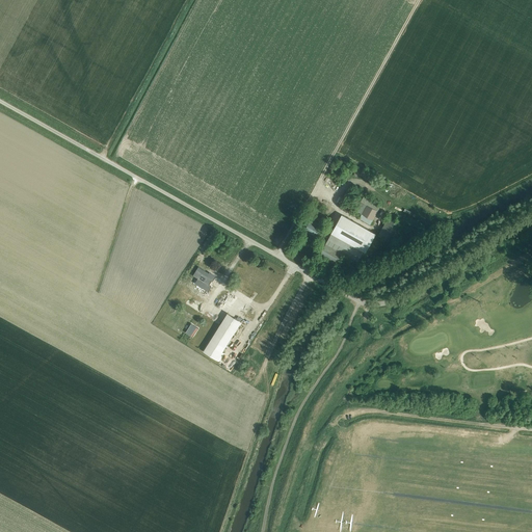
[(356,211),(361,213),(358,218),(370,224),(381,206),(365,196),(356,211)]
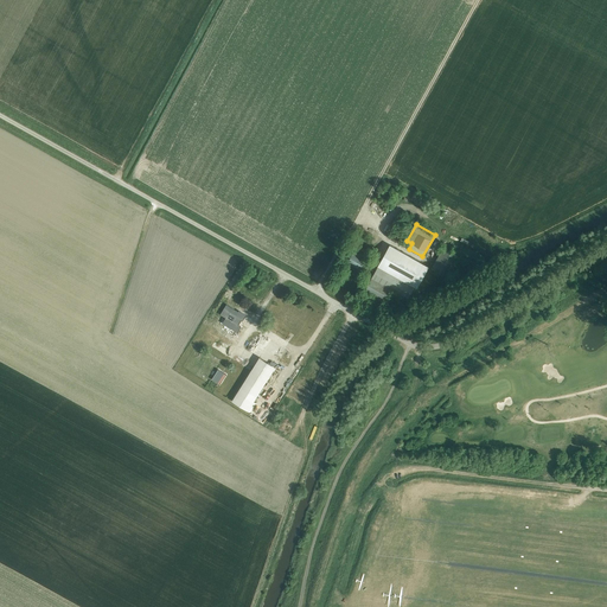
[(428,267),(390,246),(387,253),(378,267),(414,287),(415,287),(416,288),(428,267)]
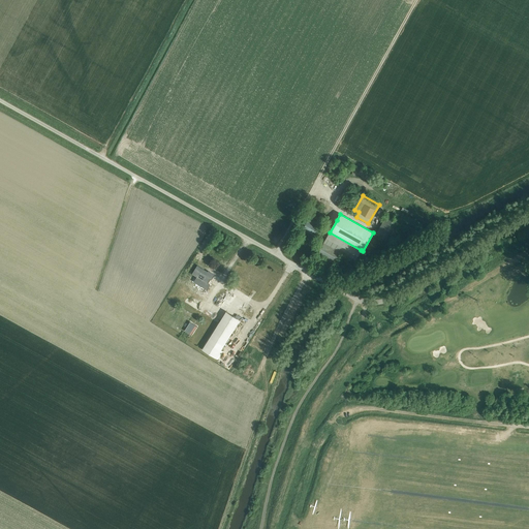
[(376,234),(390,242),(400,223),(386,216),(376,234)]
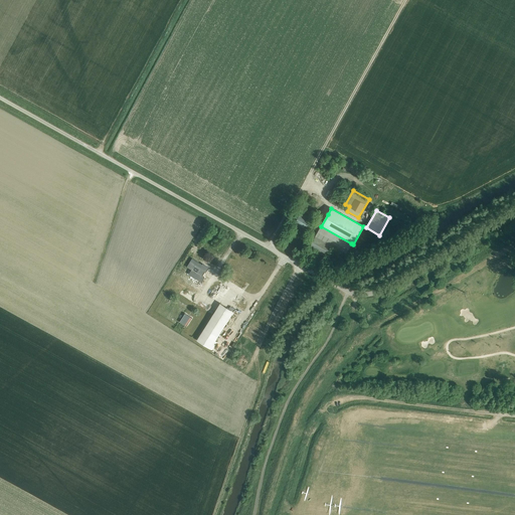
[(295,222),(305,228),(310,219),(298,212),(296,215),(298,216),(295,222)]
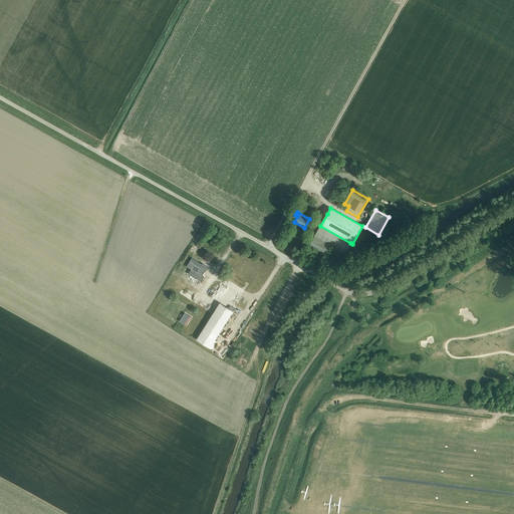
[(326,256),(332,245),(345,253),(350,243),(320,226),(314,236),(308,246),(326,256)]
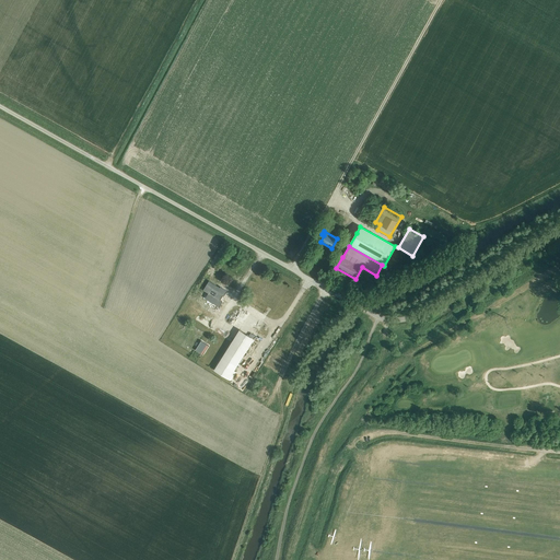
[(207,296),(206,299),(219,307),(223,301),(220,300),(222,296),(223,296),(226,292),(220,288),(219,289),(212,283),(211,286),(207,291),(208,292),(206,295),(207,296)]
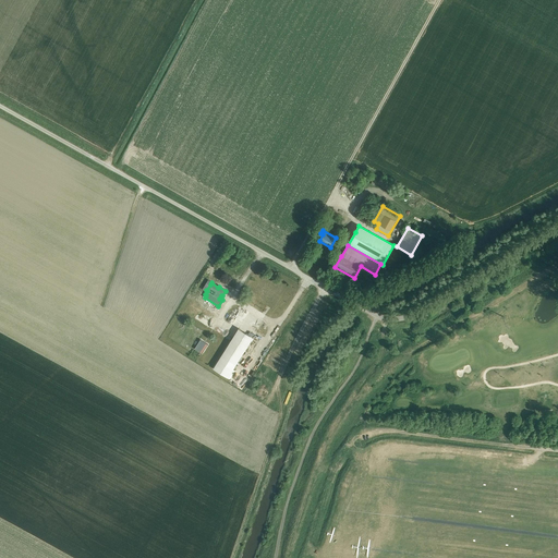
[(238,316),(244,319),(247,314),(240,311),(238,316)]
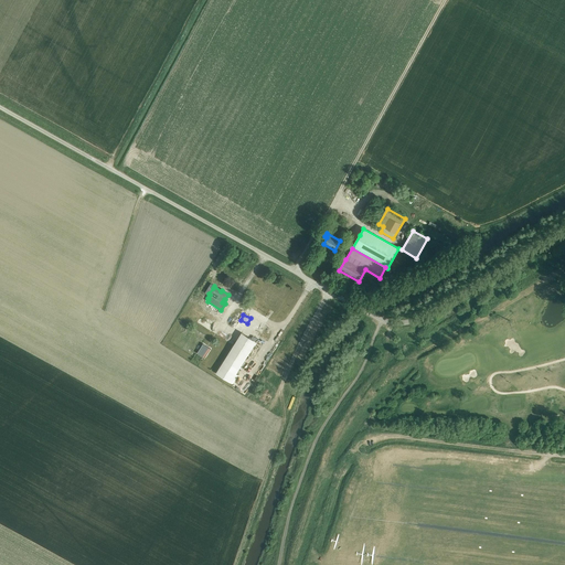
[(256,342),(242,332),(216,373),(231,382),(256,342)]
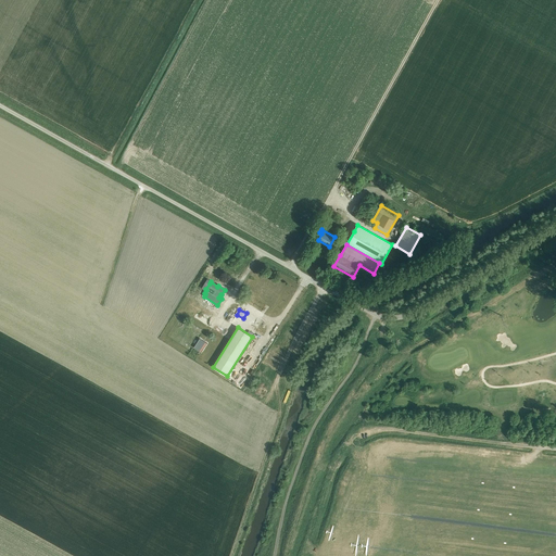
All buildings are outlined.
